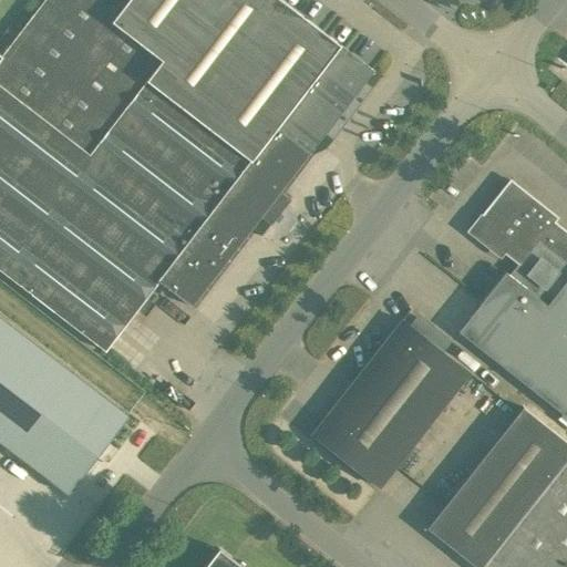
[(0,0),(0,32),(24,0),(0,0)]
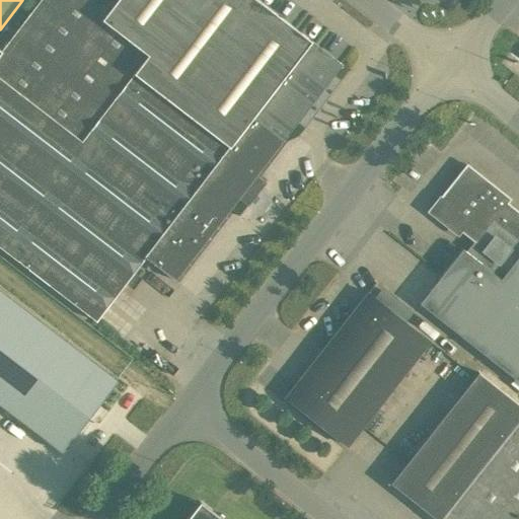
[(175,281),(238,199),(247,207),(256,195),(266,182),(256,175),(342,65),(256,0),(40,0),(0,51),(0,50),(0,247),(95,321),(145,257),(175,281)]
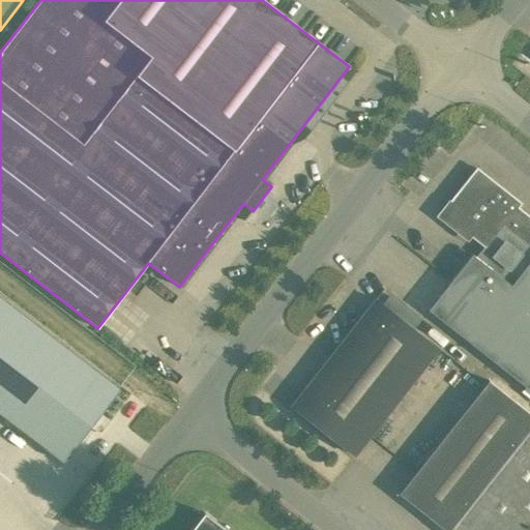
[(429,310),(428,310),(529,390),(529,217),(517,208),(521,204),(476,169),(441,213),(444,215),(454,224),(484,246),(476,257),(472,254),(461,268),(450,282),(449,283),(429,310)]
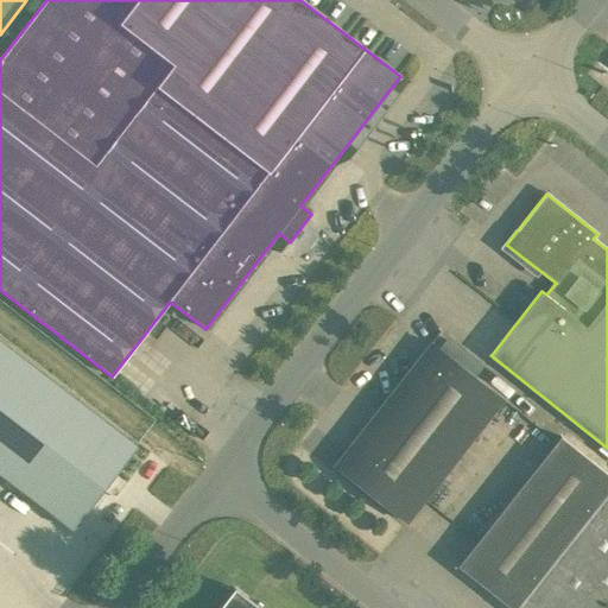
[(430,343),(334,466),(407,523),(502,400),(430,343)]
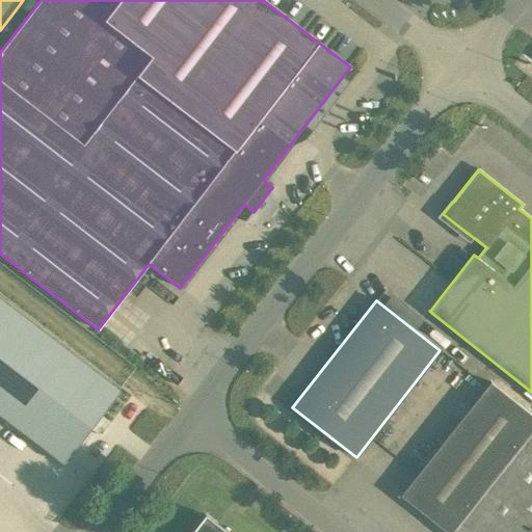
[(0,360),(36,388),(32,393),(22,386),(0,415),(0,449),(4,452),(43,401),(37,398),(43,392),(57,403),(45,419),(77,444),(95,421),(97,423),(102,416),(100,415),(117,392),(0,302),(0,360)]
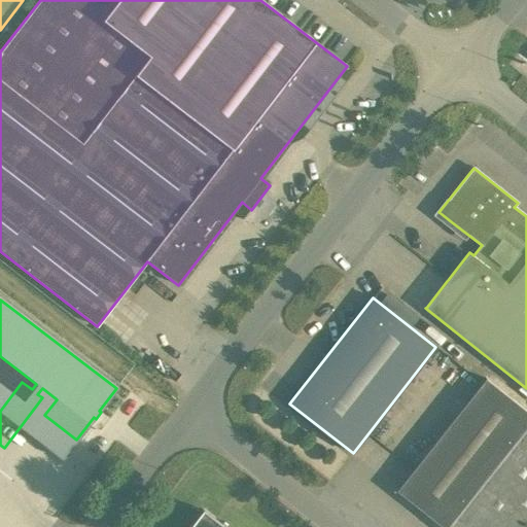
[(526,526),(526,411),(485,379),(396,491),(441,526),(526,526)]
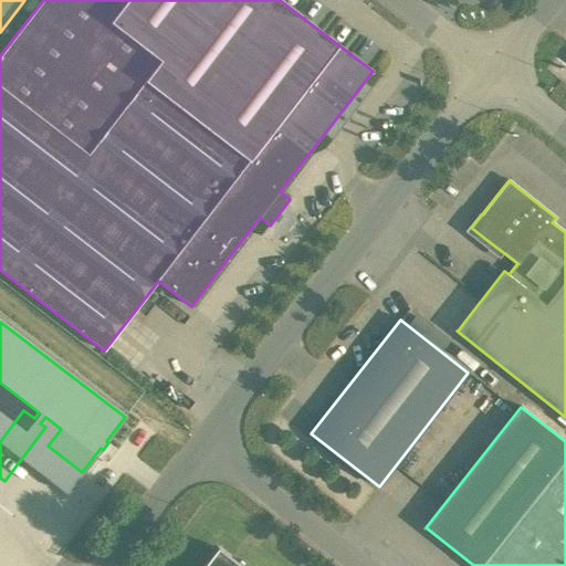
[(241,565),(218,547),(203,565),(241,565)]
